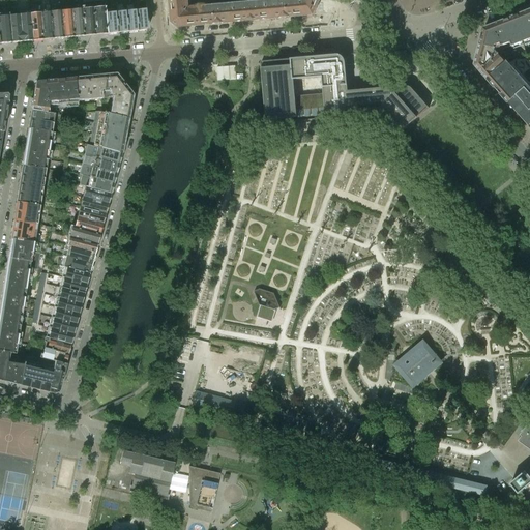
[(105,13),(104,8),(102,0),(80,0),(81,9),(84,36),(107,34),(105,13)]
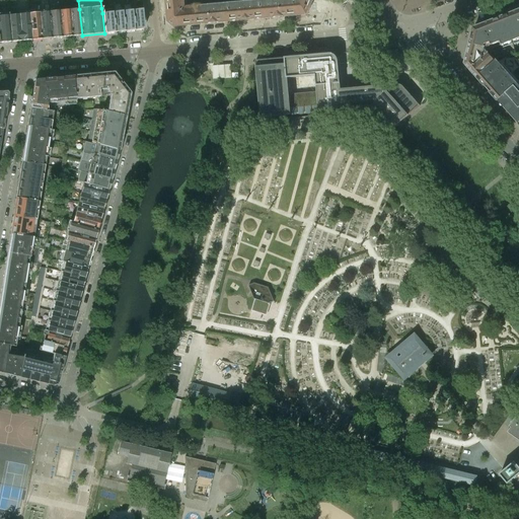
[(183,0),(165,0),(168,22),(174,27),(199,24),(197,6),(186,7),(184,7),(183,0)]
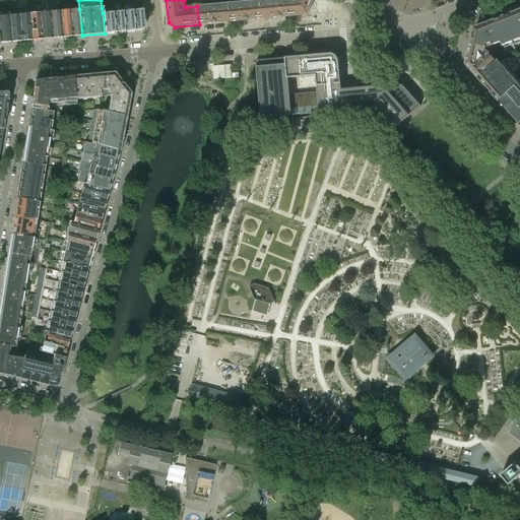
[(264,0),(235,3),(236,21),(266,18),(264,0)]
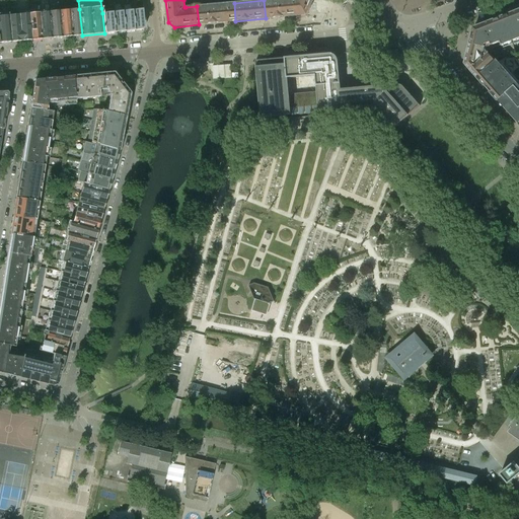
[(296,0),(267,0),(264,0),(266,18),(298,15),(296,0)]
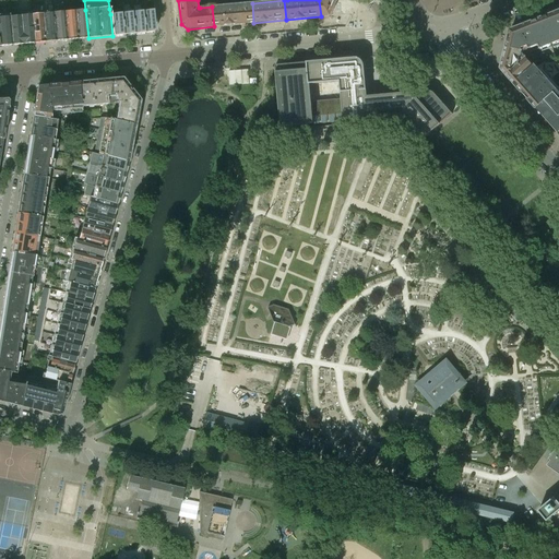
[(336,1),(333,0),(319,0),(321,16),(330,16),(336,1)]
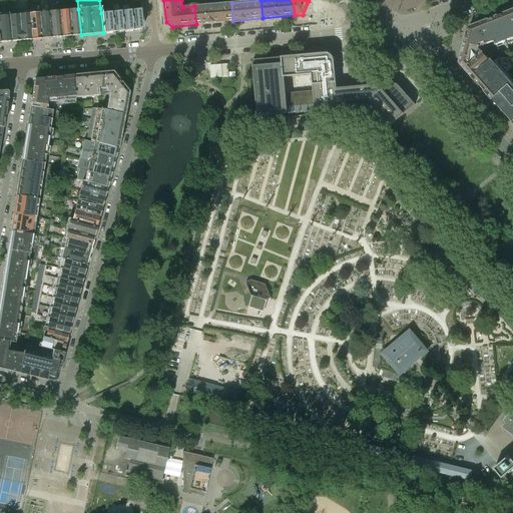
[(231,3),(194,6),(196,24),(232,21),(231,3)]
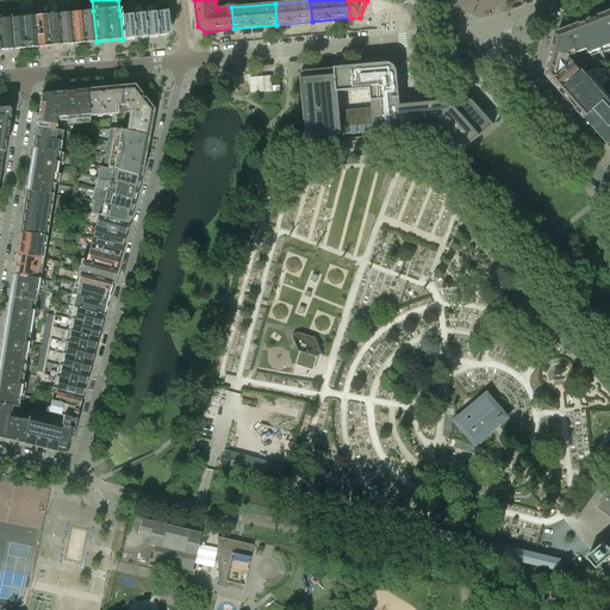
[(93,11),(82,12),(85,43),(97,42),(93,11)]
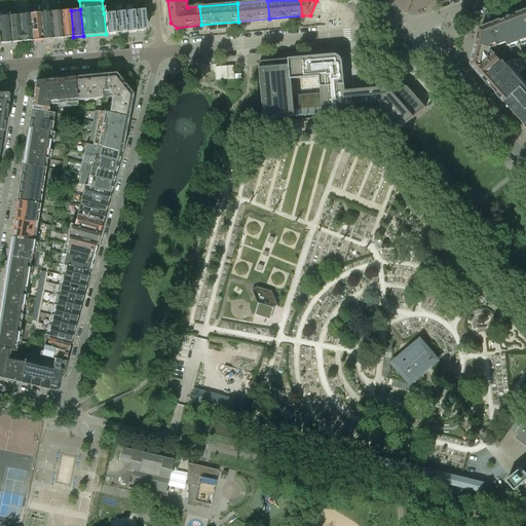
[(146,24),(145,9),(135,10),(137,31),(144,30),(147,27),(146,24)]
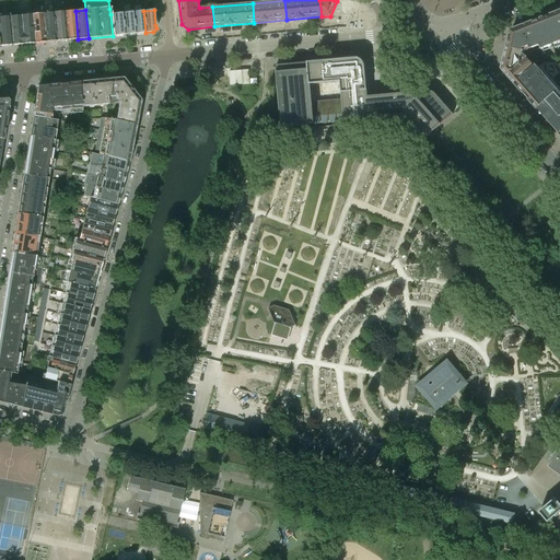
[(78,39),(76,11),(63,12),(67,41),(78,39)]
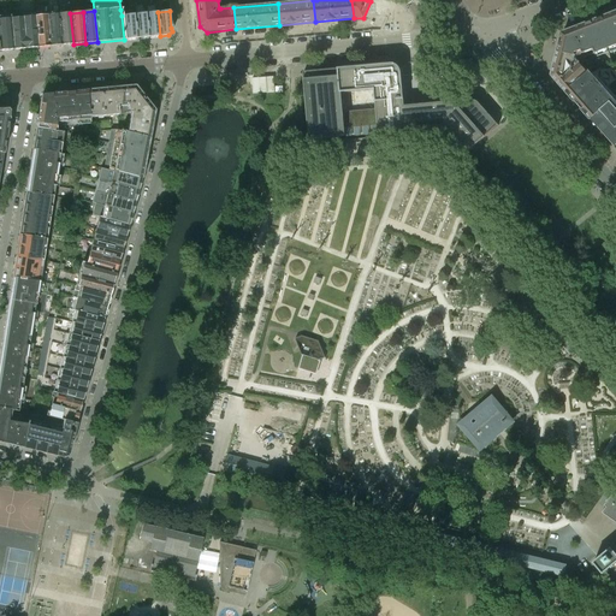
[(160,36),(158,12),(146,13),(148,37),(160,36)]
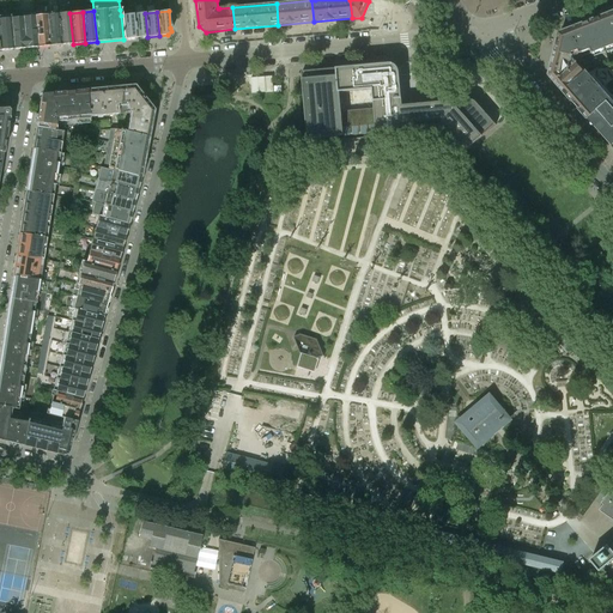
[(612,46),(612,12),(593,20),(605,49),(612,46)]
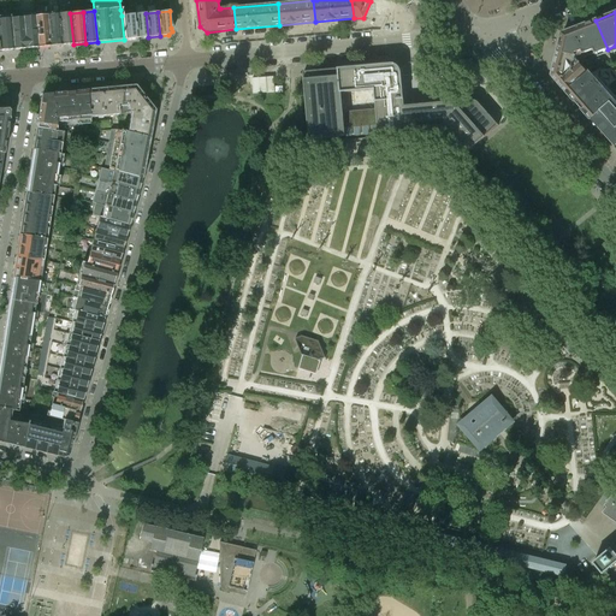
[(73,45),(70,13),(58,15),(61,46),(73,45)]
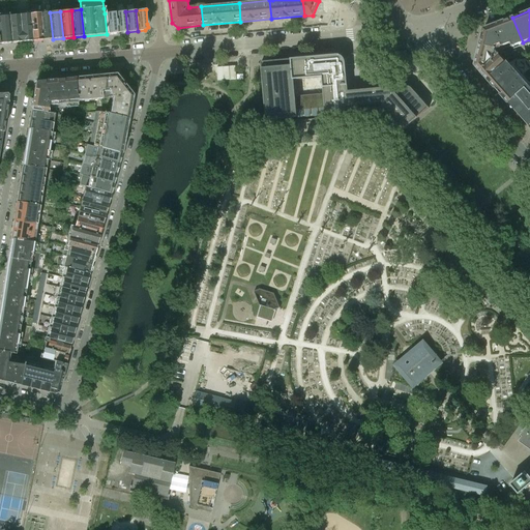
[(127,32),(125,11),(115,12),(117,33),(127,32)]
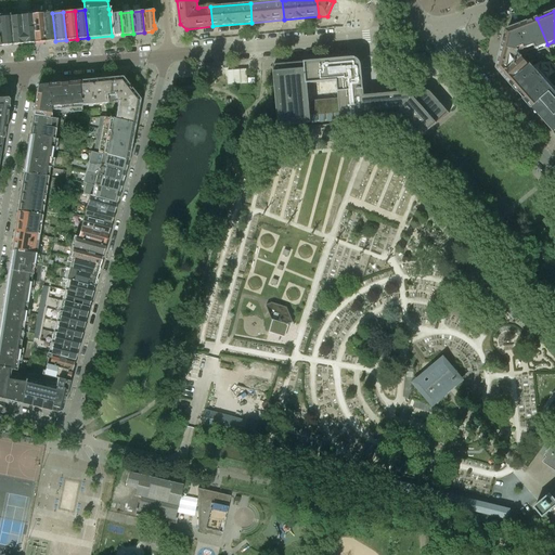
[(55,41),(52,13),(42,14),(44,41),(55,41)]
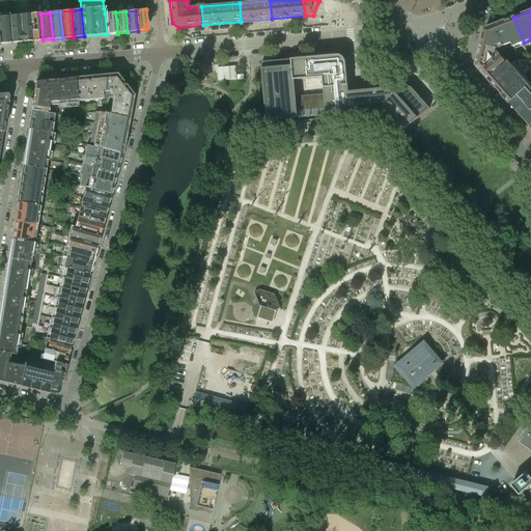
[(117,33),(115,12),(105,14),(107,34),(117,33)]
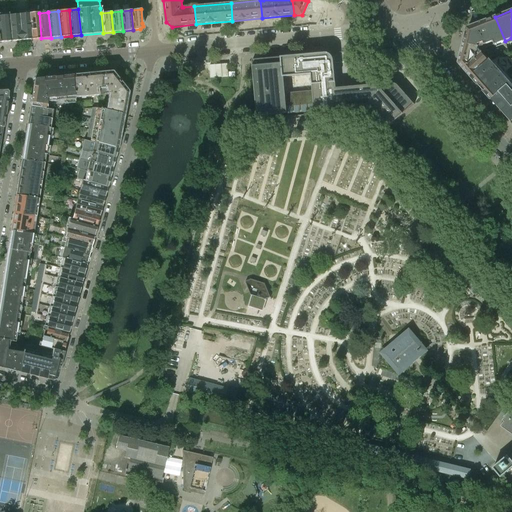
[(0,42),(11,41),(9,16),(8,13),(0,13),(0,42)]
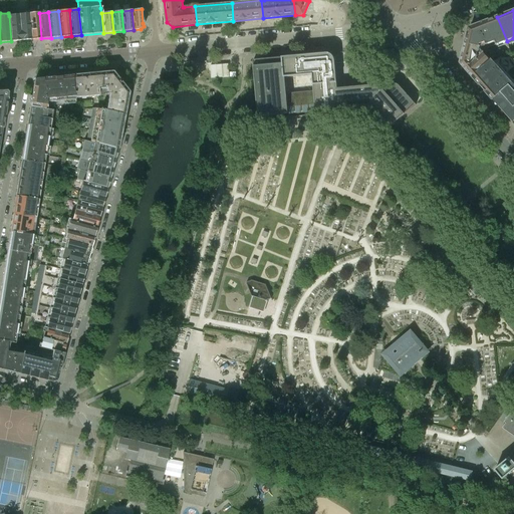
[(41,38),(39,13),(29,14),(31,39),(41,38)]
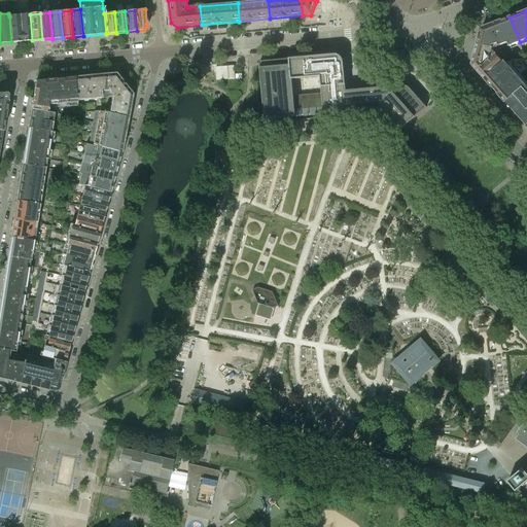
[(32,40),(30,14),(9,16),(11,42),(32,40)]
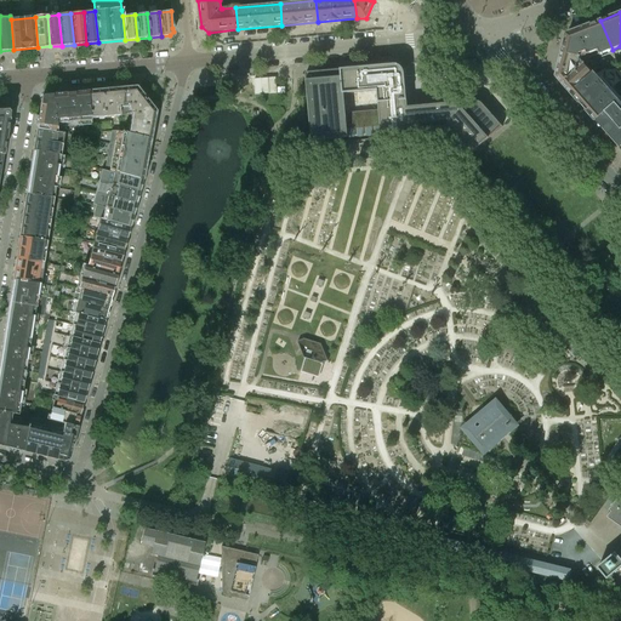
[(613,50),(600,21),(579,29),(590,56),(590,58),(599,53),(600,55),(613,50)]
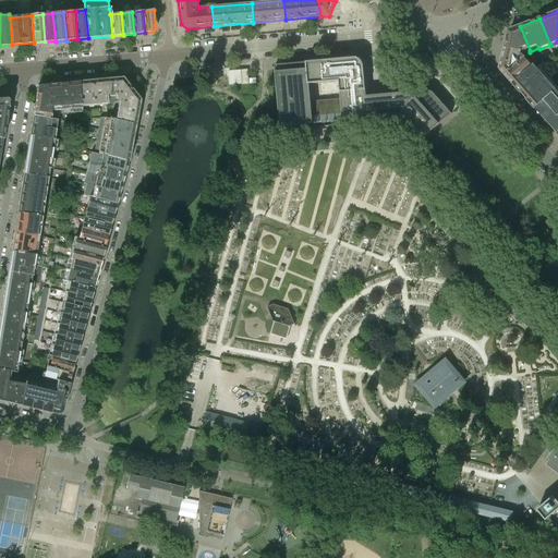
[(530,50),(520,26),(509,31),(505,48),(523,52),(530,50)]
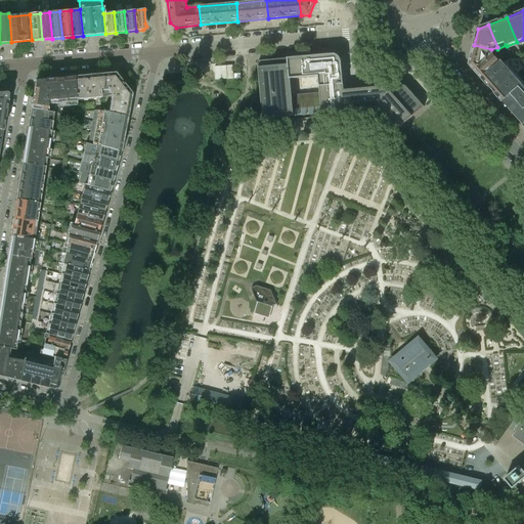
[(481,79),(501,60),(504,59),(499,55),(497,49),(497,47),(491,49),(474,45),(469,64),(481,79)]
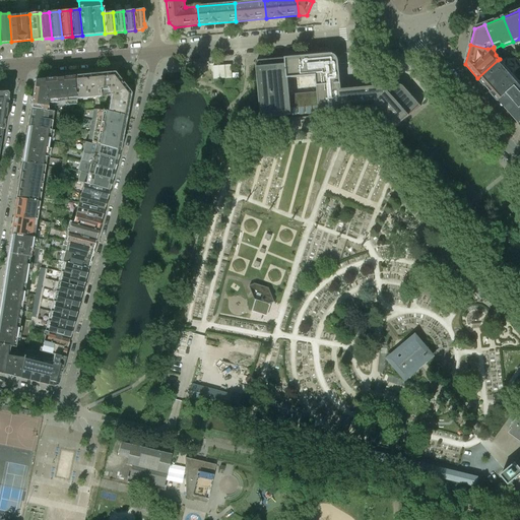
[(389,127),(392,131),(404,121),(407,118),(420,106),(404,87),(403,86),(402,85),(401,85),(400,85),(399,84),(398,84),(341,90),(339,62),(338,61),(338,60),(338,59),(337,58),(337,57),(336,57),(335,56),(334,55),(332,54),(330,54),(329,54),(328,54),(256,61),(261,118),(277,116),(315,113),(350,111),(356,111),(362,112),(367,114),(372,115),(376,118),(381,120),(385,123),(389,127)]
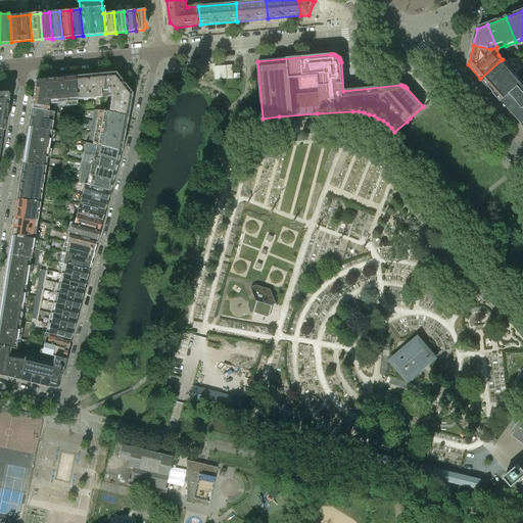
[(502,62),(501,60),(480,79),(522,126),(522,86),(514,76),(508,69),(506,67),(502,62)]
